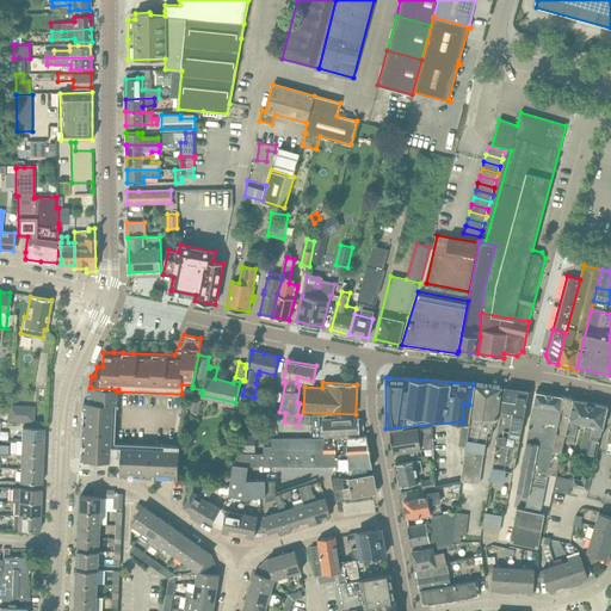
[(501,387),(475,384),(474,396),(461,481),(480,483),(483,452),(485,454),(487,434),(491,436),(493,424),(495,424),(497,418),(498,419),(501,387)]
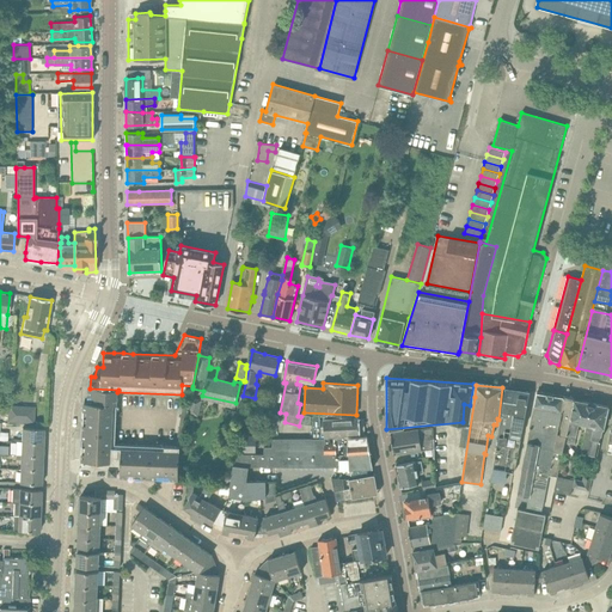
[(117,404),(117,392),(118,390),(90,389),(89,389),(87,403),(84,403),(81,460),(99,461),(99,467),(109,470),(109,473),(121,473),(121,477),(169,478),(178,479),(179,451),(169,450),(157,448),(111,447),(114,404),(117,404)]
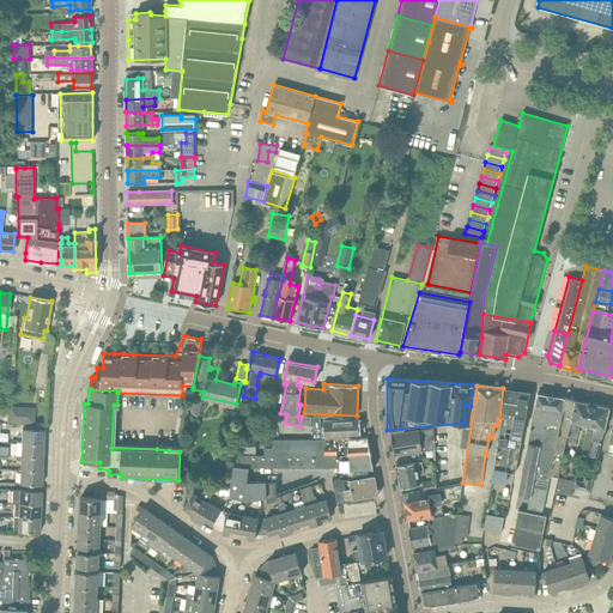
[(503,411),(492,481),(505,484),(508,472),(513,432),(519,394),(519,390),(507,389),(504,401),(503,411)]
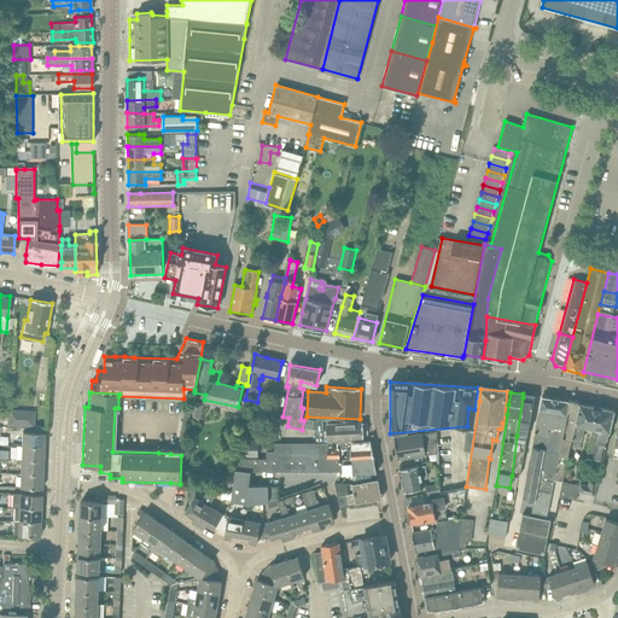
[(569,400),(542,396),(536,430),(564,435),(569,400)]
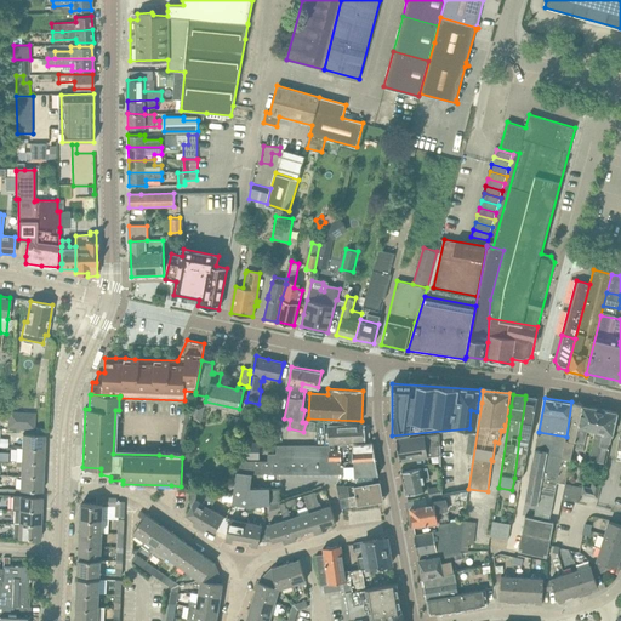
[(519,438),(514,478),(520,479),(522,479),(531,431),(537,400),(525,399),(519,438)]
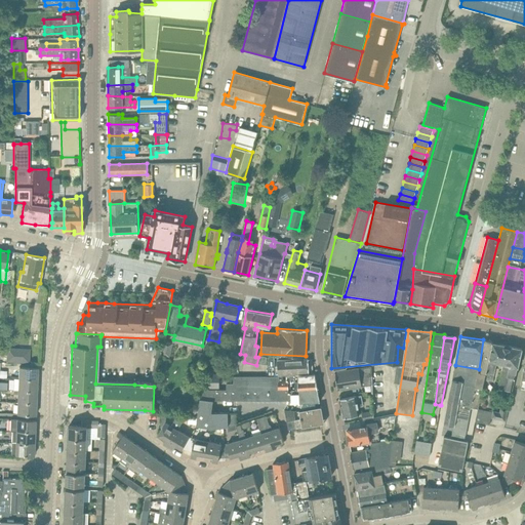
[(161,355),(170,357),(173,342),(164,340),(161,355)]
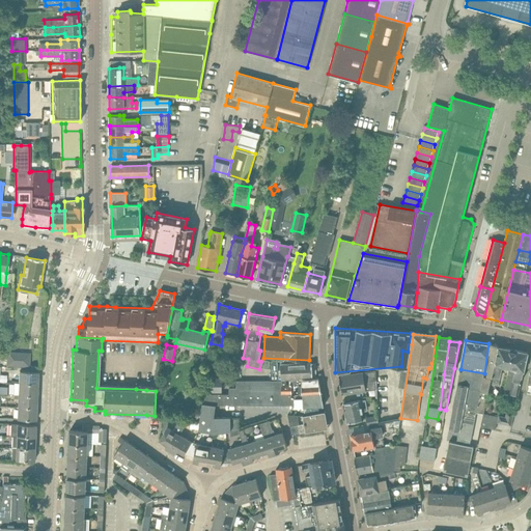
[(484,373),(481,390),(480,391),(477,409),(476,412),(483,414),(488,391),(491,384),(498,348),(499,345),(490,344),(484,373)]
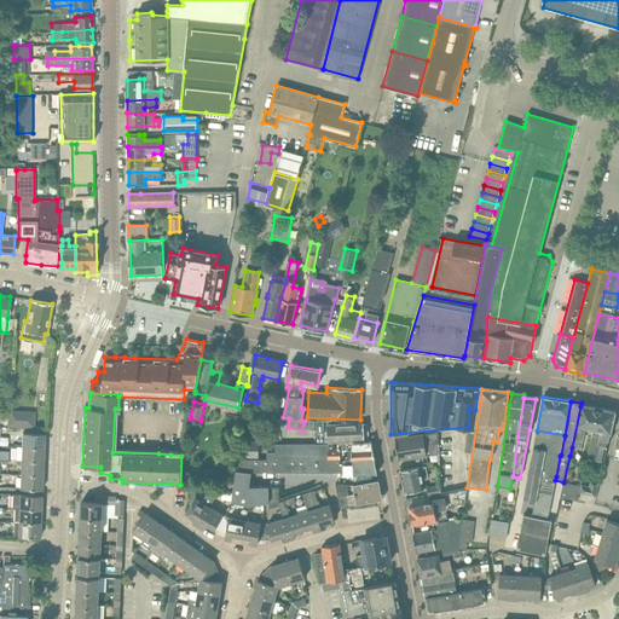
[(586,408),(580,406),(572,447),(582,450),(585,428),(593,429),(594,429),(599,408),(586,405),(586,408)]
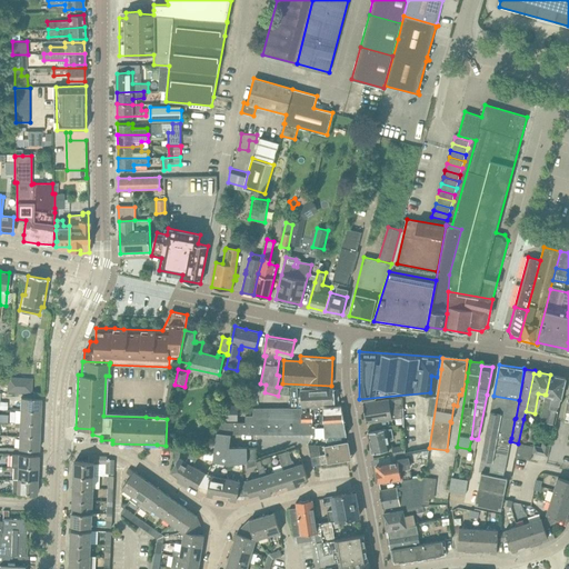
[(560,377),(550,375),(546,395),(545,395),(542,406),(549,408),(546,426),(555,427),(565,380),(560,379),(560,377)]
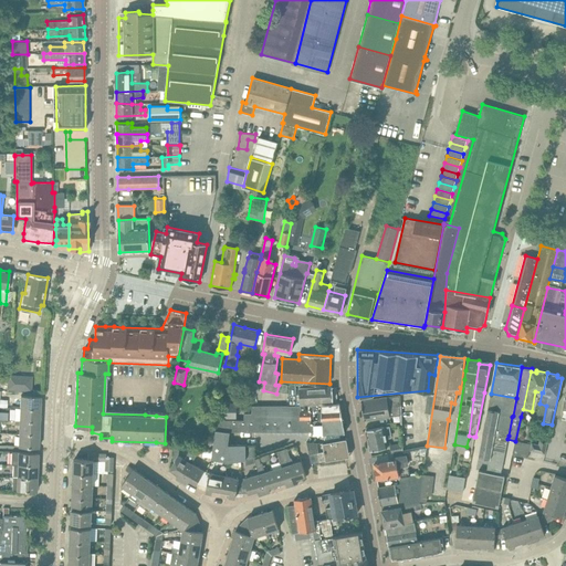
[(9,376),(8,390),(32,391),(33,378),(9,376)]
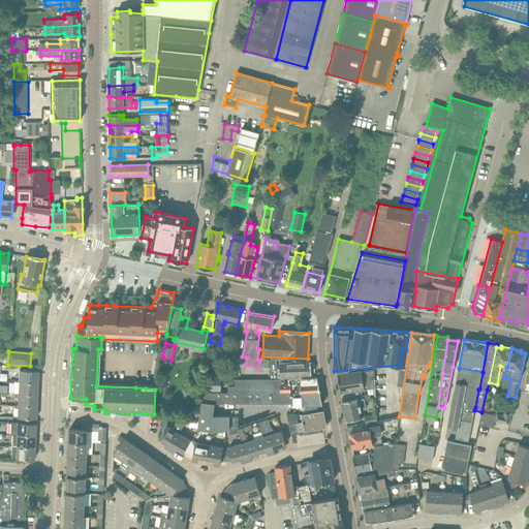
[(311,376),(311,369),(311,362),(279,363),(280,369),(277,369),(277,360),(271,360),(271,378),(279,377),(311,376)]
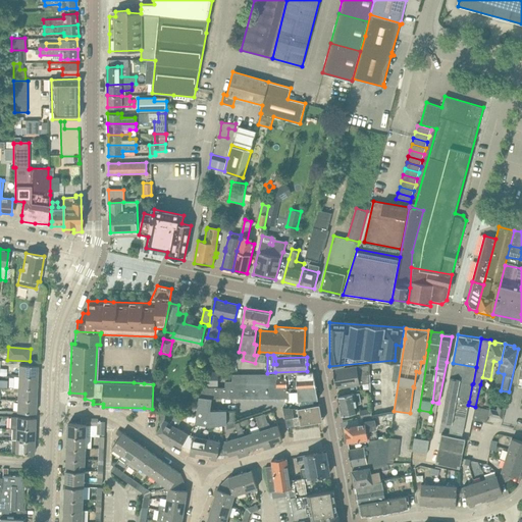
[(369,364),(333,369),(336,387),(369,381),(369,364)]
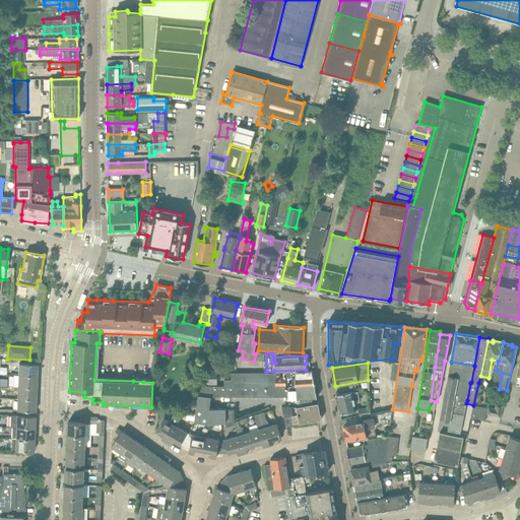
[(38,364),(18,364),(18,375),(37,376),(38,364)]
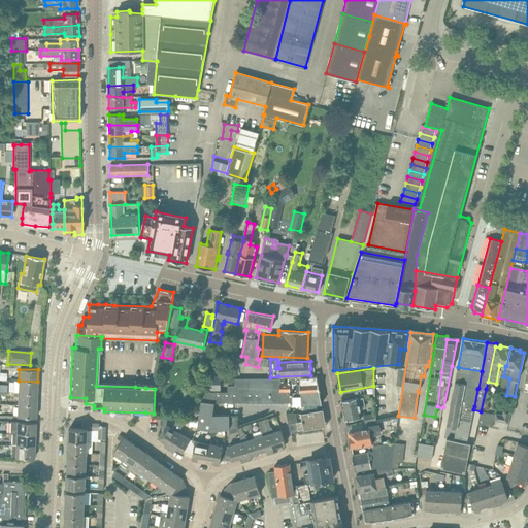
[(205,389),(216,390),(221,390),(221,375),(205,375),(205,389)]
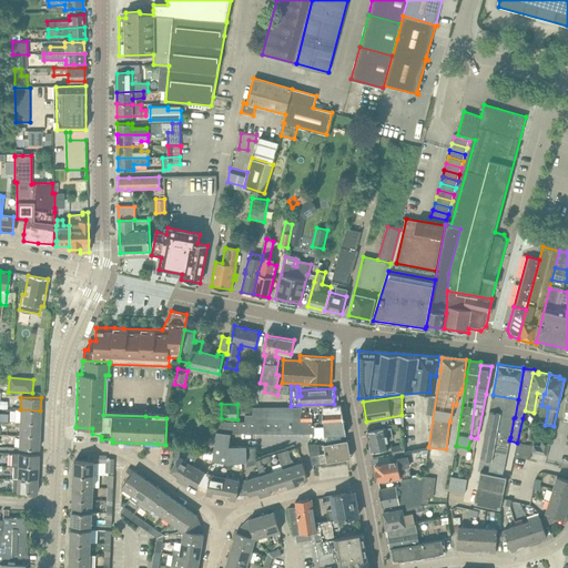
[(311,412),(302,413),(302,421),(315,421),(344,421),(341,405),(334,405),(311,407),(311,412)]
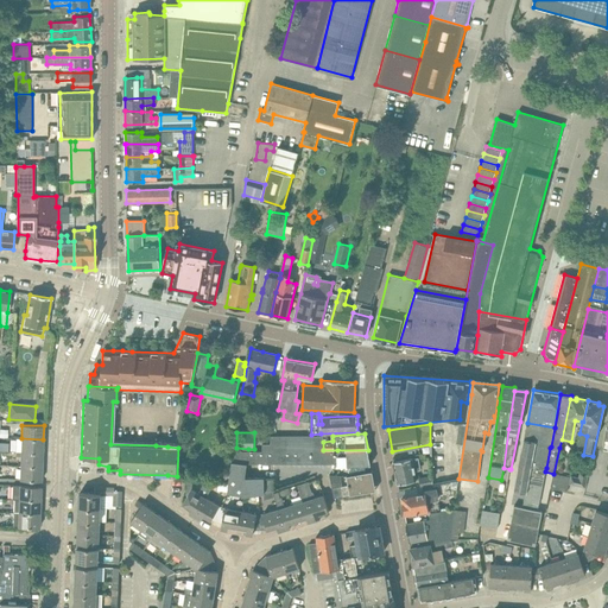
[(263,444),(263,451),(272,451),(323,450),(323,442),(323,441),(323,436),(271,436),(271,444),(263,444)]
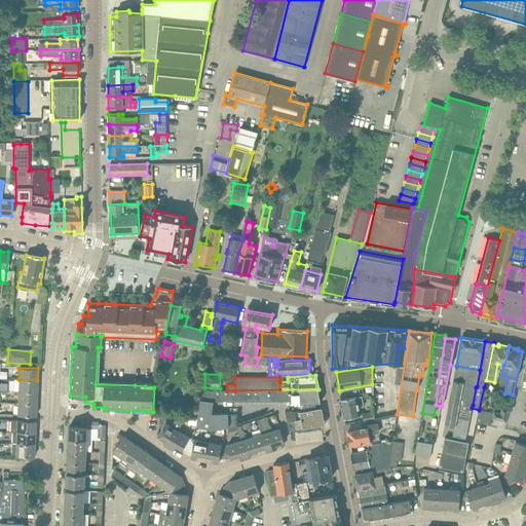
[(37,380),(19,379),(17,391),(37,392),(37,380)]
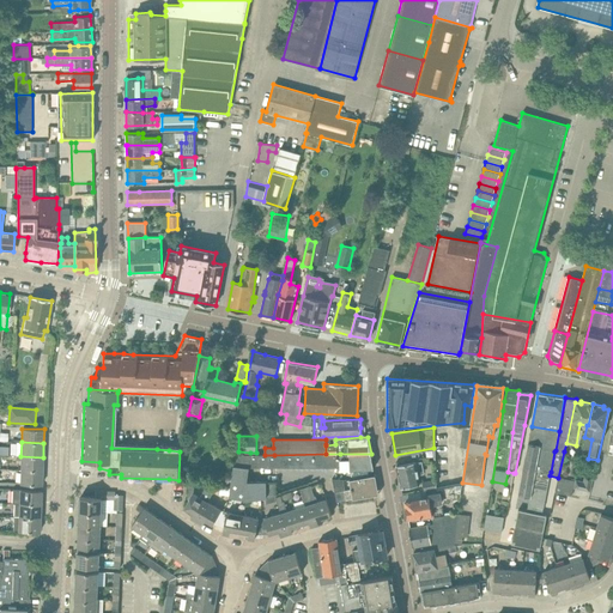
[(544,445),(528,443),(519,496),(529,498),(528,505),(542,508),(551,472),(556,450),(544,448),(544,445)]
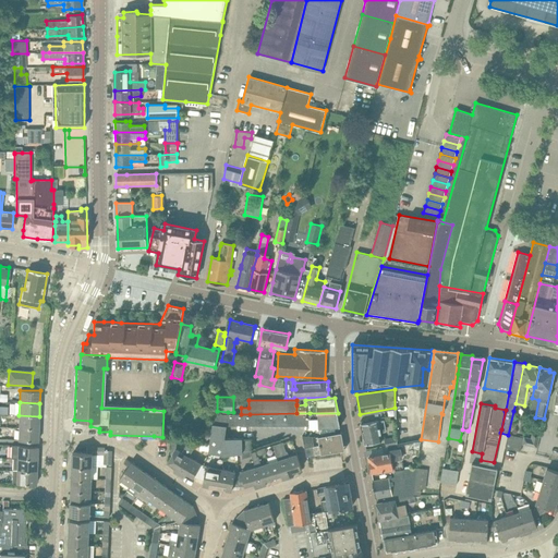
[(311,421),(310,413),(296,414),(250,414),(214,414),(211,425),(227,425),(302,425),(312,425),(312,421),(311,421)]
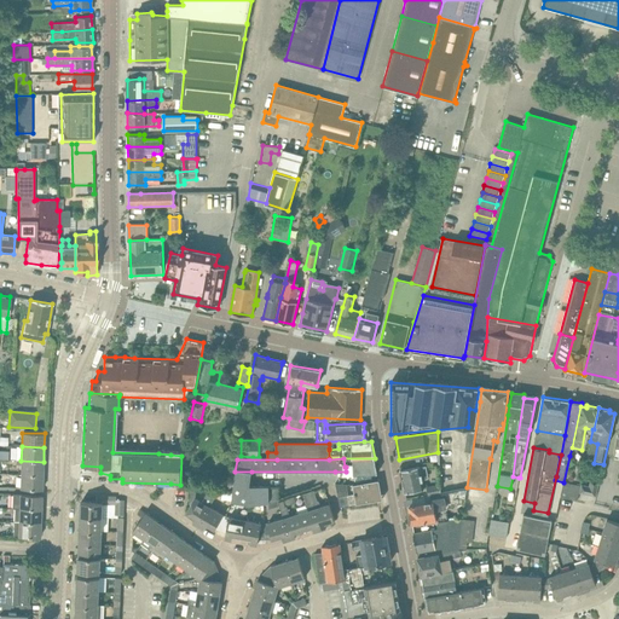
[(377,473),(375,458),(343,458),(345,467),(346,467),(346,472),(346,475),(356,474),(377,473)]
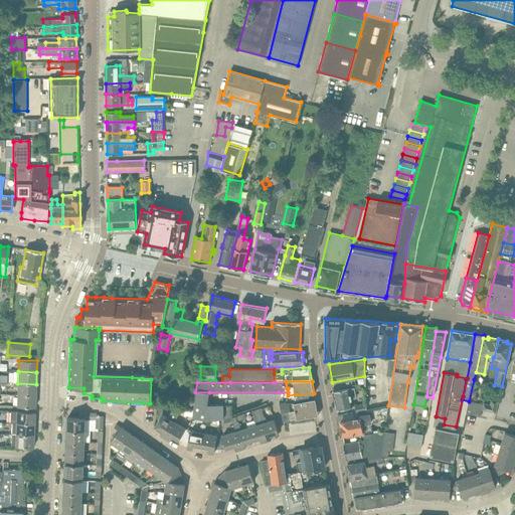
[(36,384),(17,383),(17,394),(35,395),(36,384)]
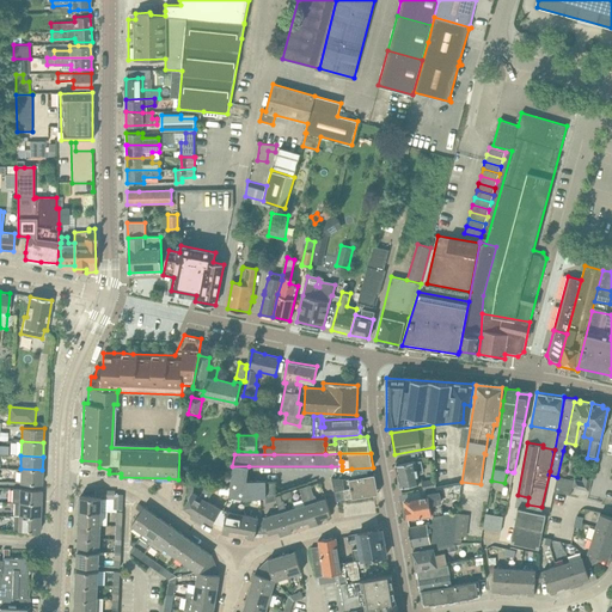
[(415,461),(415,460),(396,464),(401,487),(420,483),(417,475),(423,473),(421,460),(415,461)]
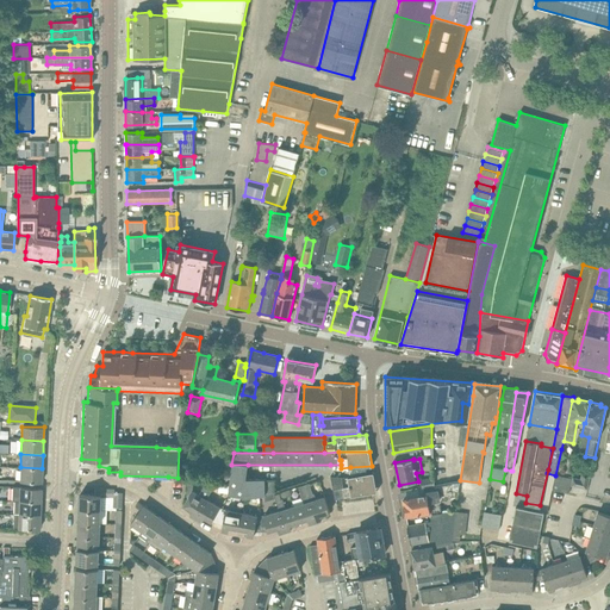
[(246,479),(248,465),(231,465),(228,493),(243,496),(242,497),(265,493),(265,492),(273,492),(274,481),(265,481),(265,478),(246,479)]
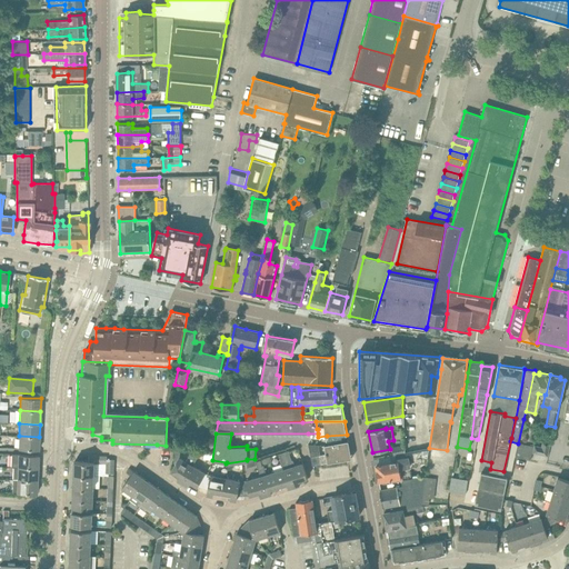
[(39,437),(19,436),(18,449),(39,450),(39,437)]
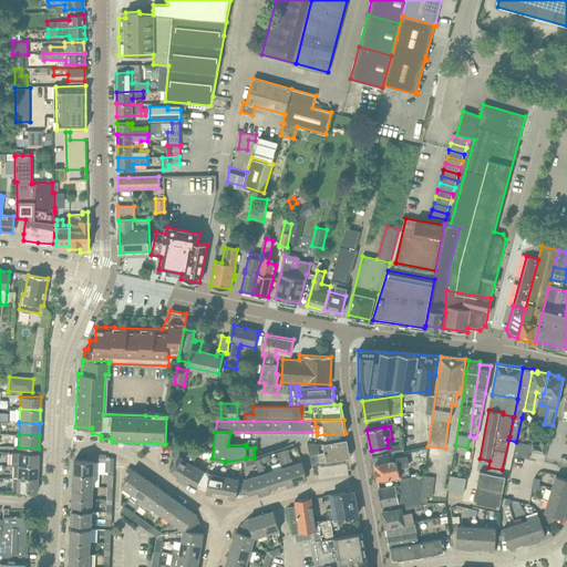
[(533,444),(531,452),(546,455),(547,446),(548,441),(540,439),(539,445),(533,444)]
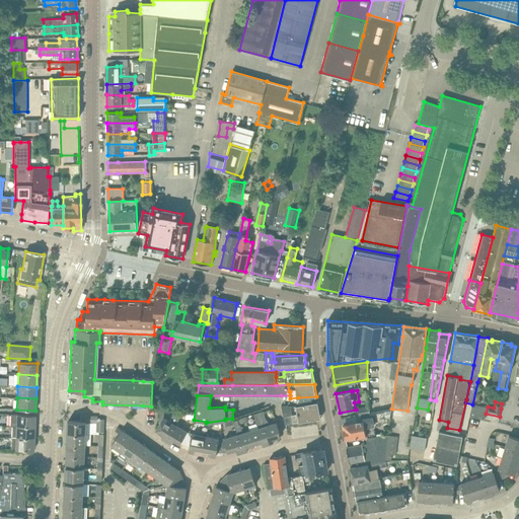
[(297,415),(293,415),(291,405),(281,405),(285,425),(320,418),(317,402),(296,405),(297,415)]
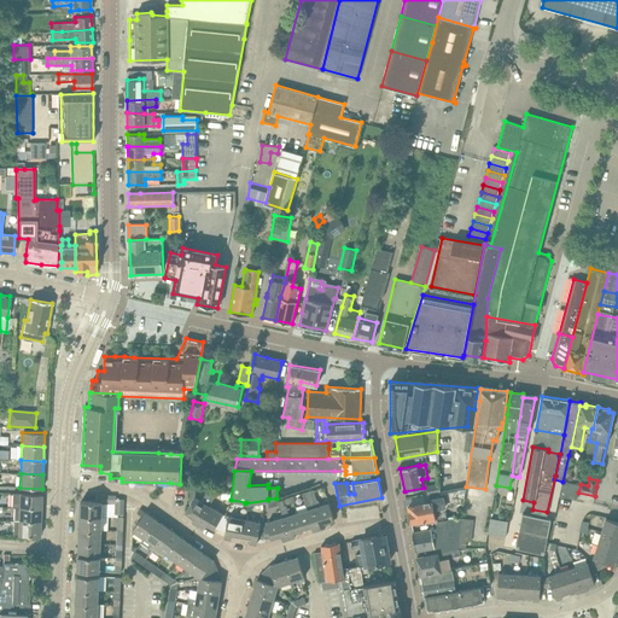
[(579,485),(563,482),(560,496),(577,500),(579,485)]
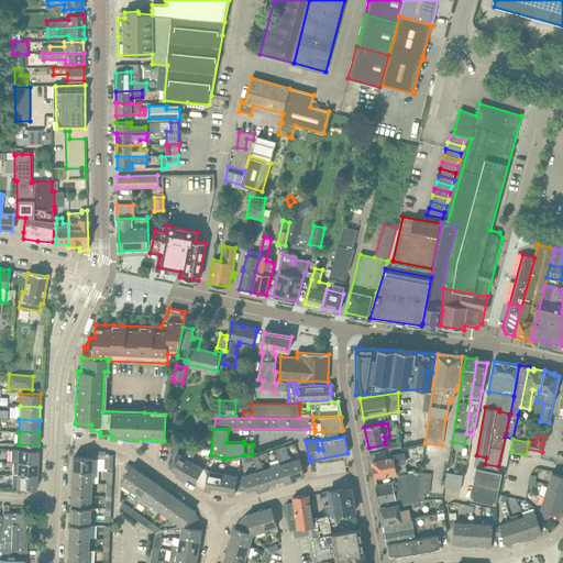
[(400,449),(399,440),(388,443),(389,450),(400,449)]
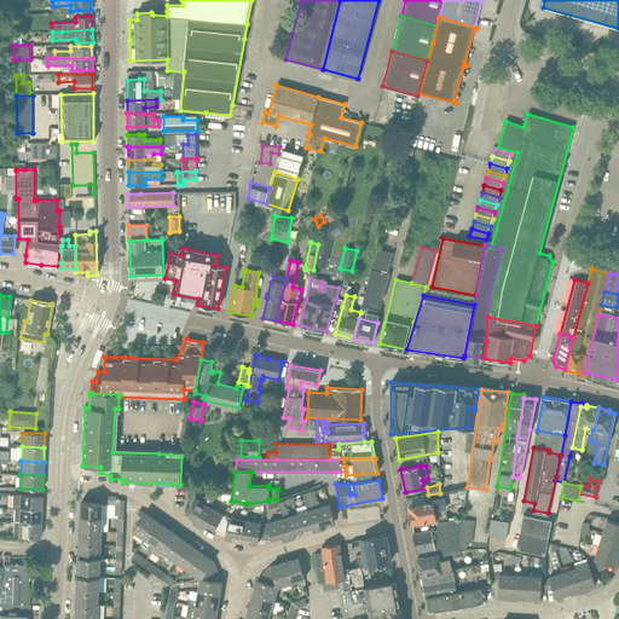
[(314,490),(307,492),(319,530),(327,527),(324,522),(334,520),(329,504),(320,507),(319,502),(318,501),(314,490)]
